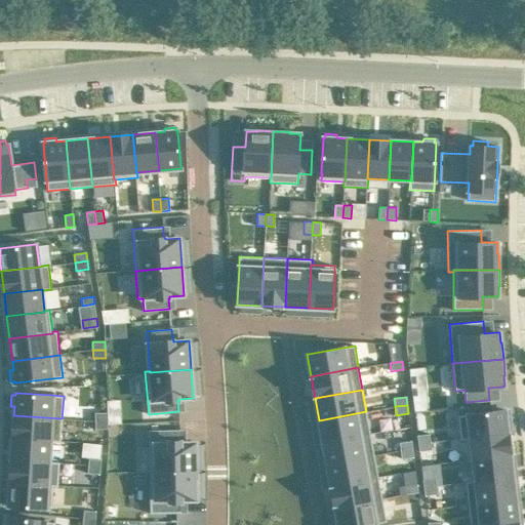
[(470,414),(457,415),(460,440),(466,439),(466,437),(508,432),(507,422),(510,422),(509,411),(506,411),(505,409),(502,410),(502,409),(470,414)]
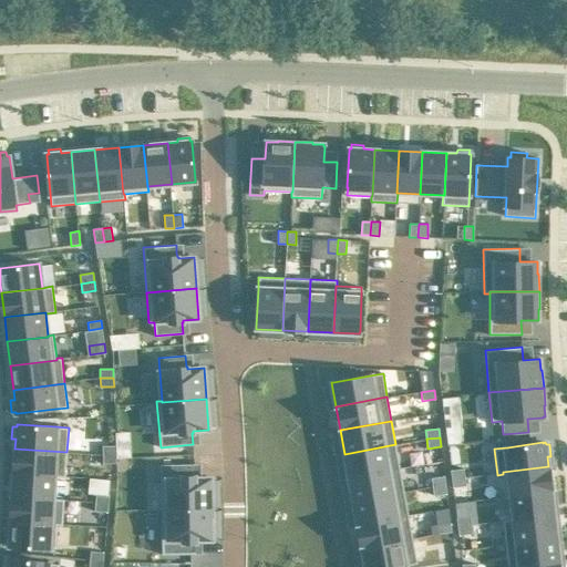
[(395,444),(344,454),(349,477),(400,468),(395,444)]
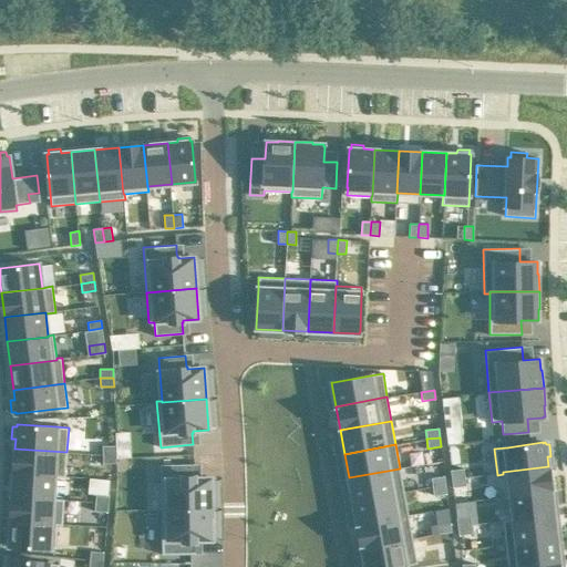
[(116,445),(103,445),(103,455),(116,454),(116,445)]
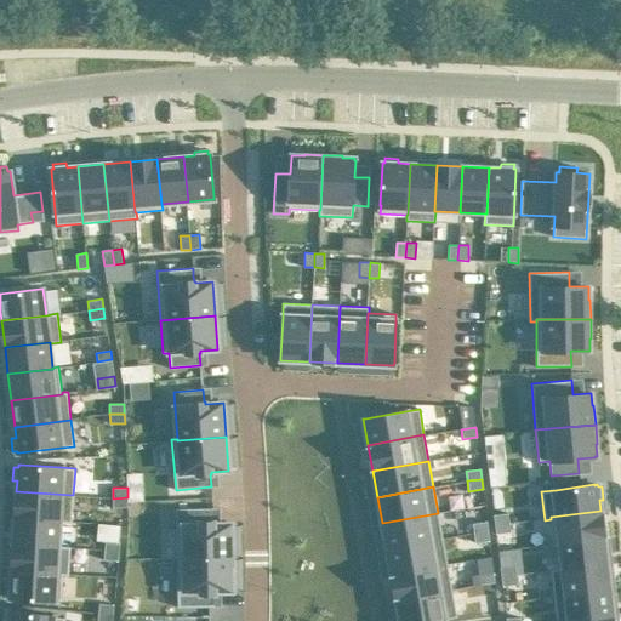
[(16,491),(15,518),(61,520),(60,523),(72,523),(73,495),(16,491)]
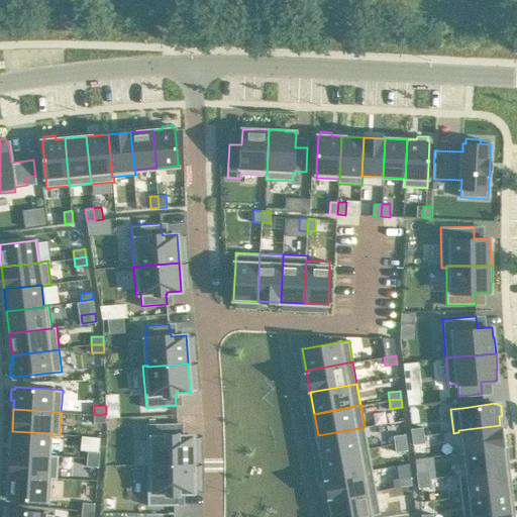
[(106,414),(94,415),(94,423),(106,422),(106,414)]
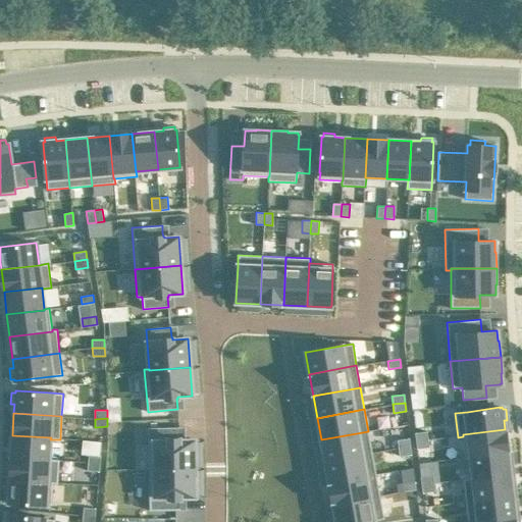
[(178,427),(148,428),(149,469),(195,469),(195,440),(179,440),(179,438),(178,438),(178,427)]
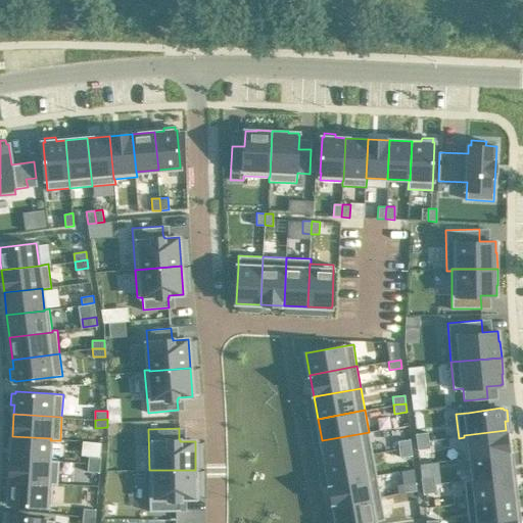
[(506,430),(464,435),(464,437),(466,460),(471,459),(471,457),(509,453),(506,430)]
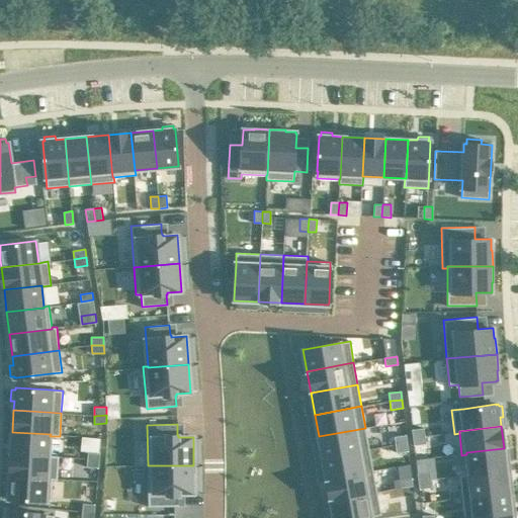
[(365,428),(319,436),(323,458),(369,449),(365,428)]
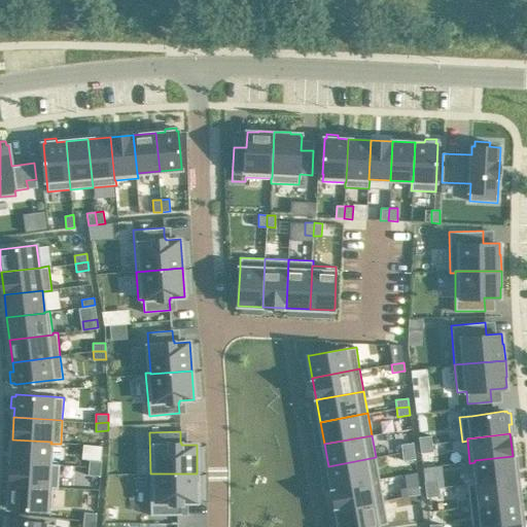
[(431,435),(419,437),(420,446),(432,444),(431,435)]
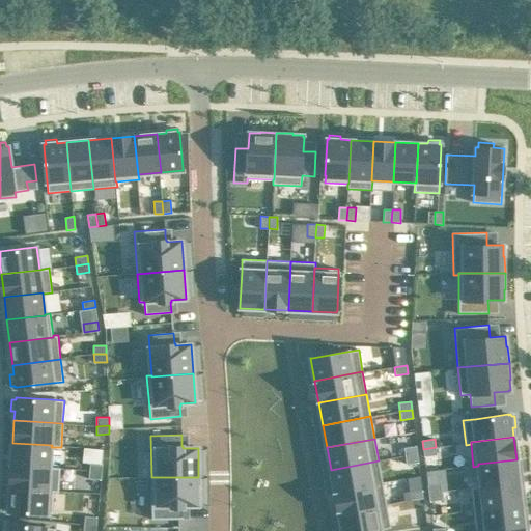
[(12,443),(11,466),(50,468),(50,467),(51,447),(52,445),(12,443)]
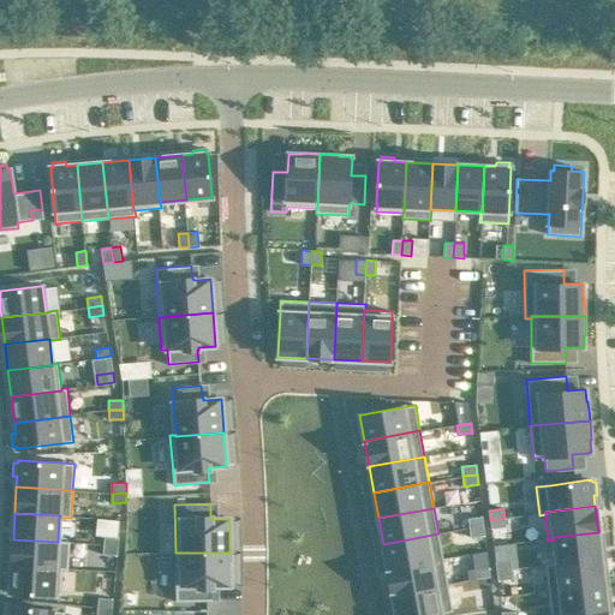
[(482,517),(467,518),(469,527),(483,526),(482,517)]
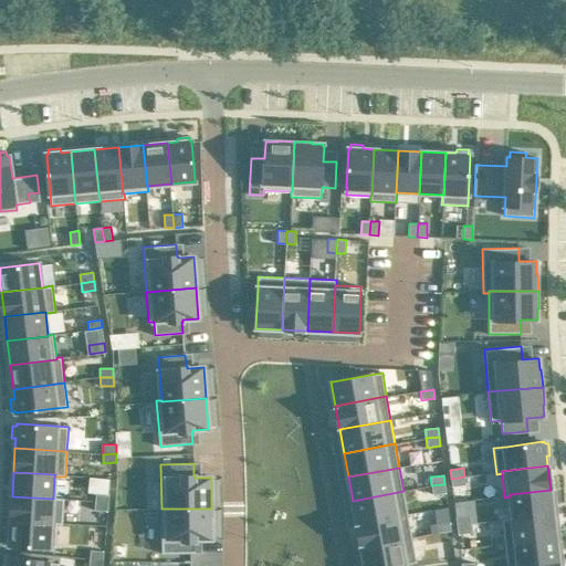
[(464,477),(451,479),(452,488),(465,485),(464,477)]
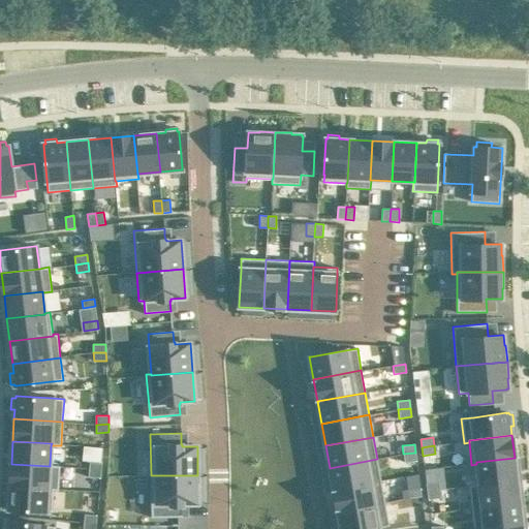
[(415,453),(403,454),(404,463),(417,461),(415,453)]
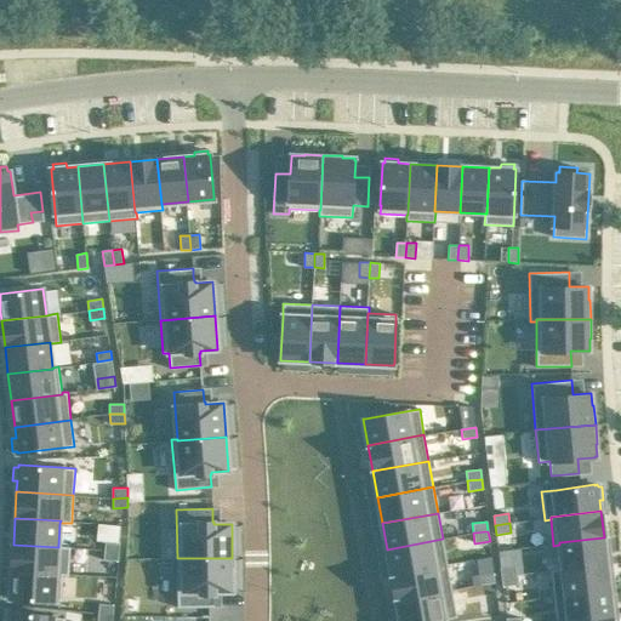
[(604,537),(559,542),(559,545),(562,569),(607,564),(604,537)]
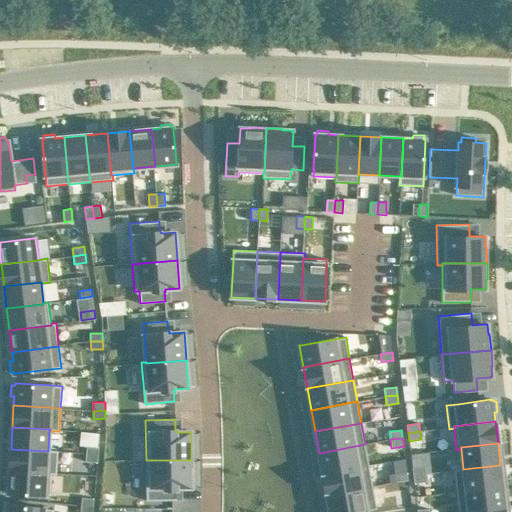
[(365,444),(319,453),(323,474),(369,466),(365,444)]
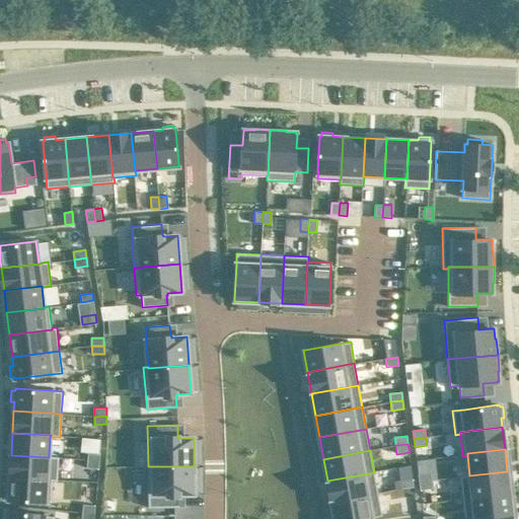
[(88,451),(87,459),(99,461),(100,453),(88,451)]
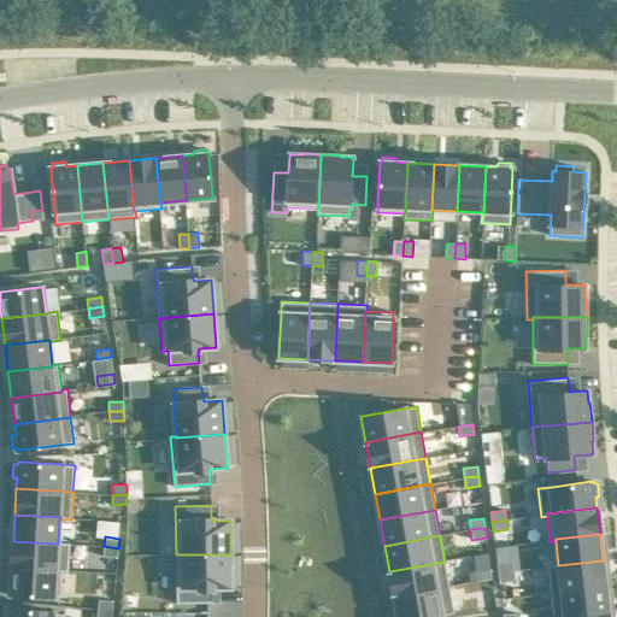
[(13,541),(12,568),(63,571),(69,571),(70,544),(58,542),(58,544),(13,541)]
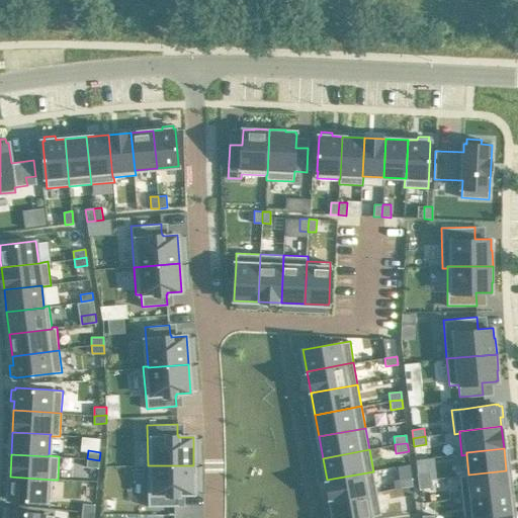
[(87,458),(86,466),(98,468),(99,460),(87,458)]
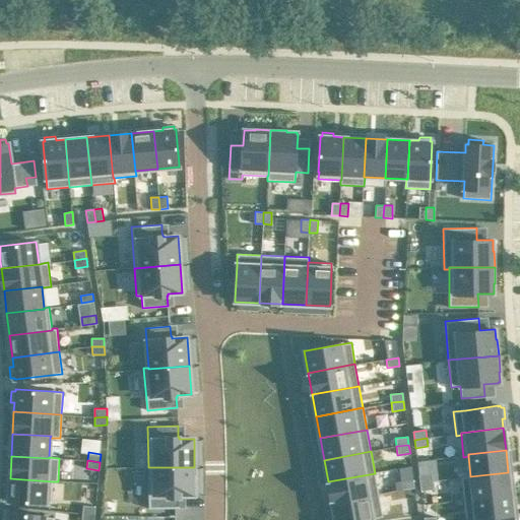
[(194,467),(148,467),(149,509),(179,508),(179,498),(180,498),(180,496),(195,495),(194,467)]
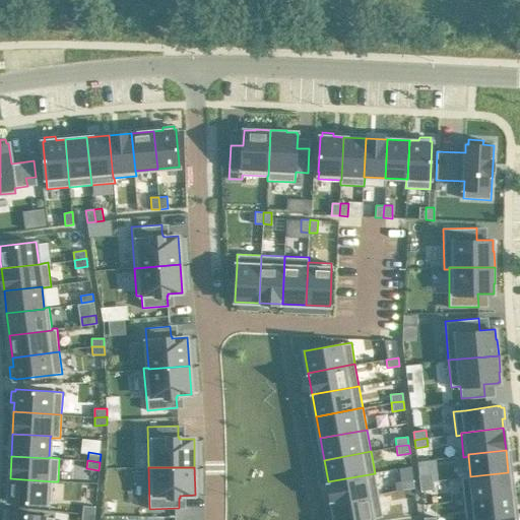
[(470,476),(461,477),(463,500),(511,494),(508,472),(470,476)]
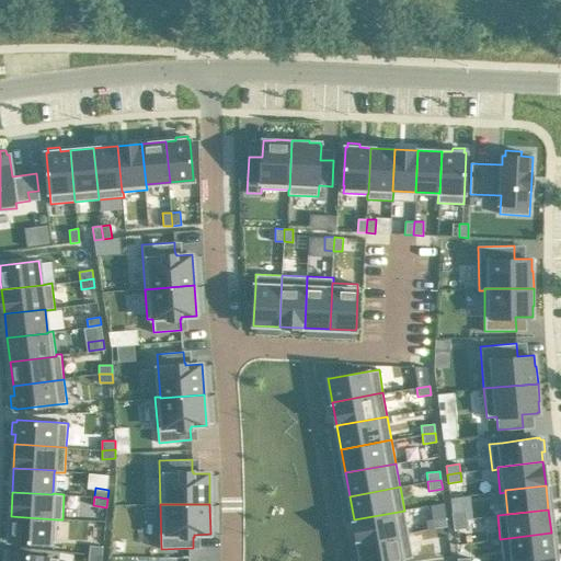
[(404,511),(354,519),(358,544),(409,534),(404,511)]
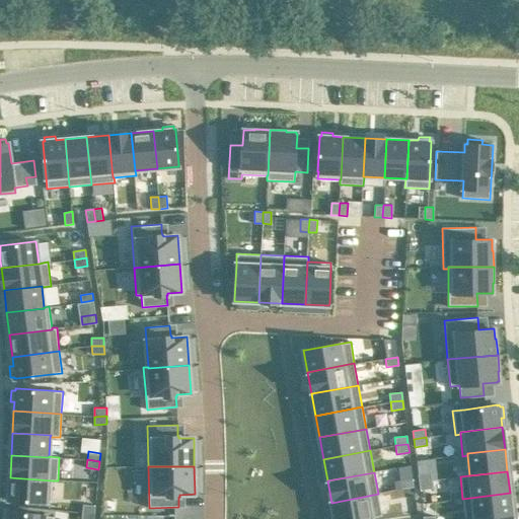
[(430,472),(418,473),(419,483),(431,480),(430,472)]
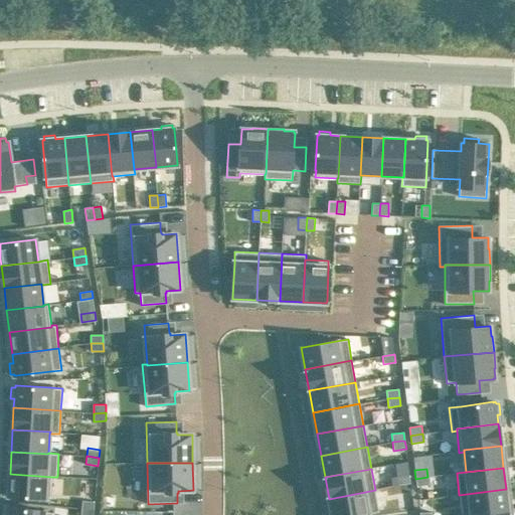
[(5,483),(5,494),(8,495),(8,496),(10,496),(10,497),(44,499),(44,498),(51,499),(52,477),(10,474),(9,483),(5,483)]
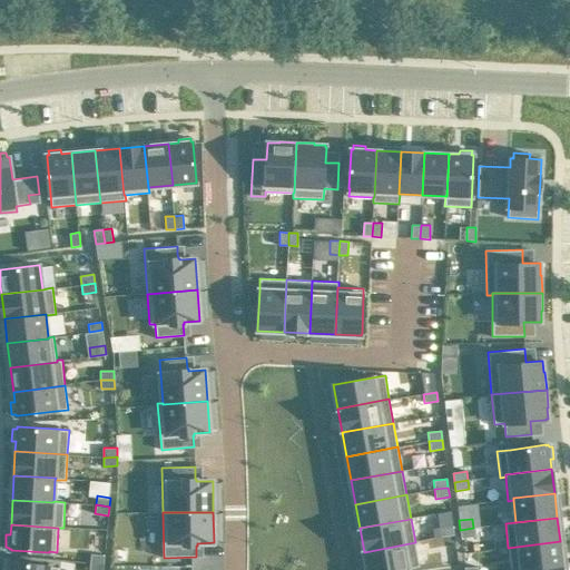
[(453,527),(440,528),(441,537),(454,536),(453,527)]
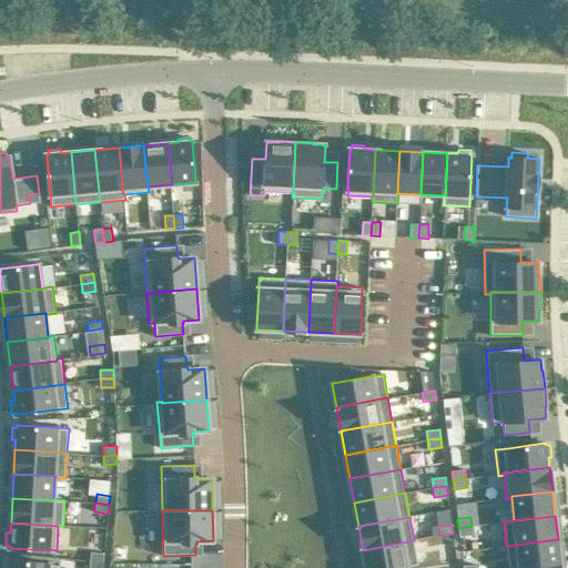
[(472,526),(458,528),(459,537),(473,535),(472,526)]
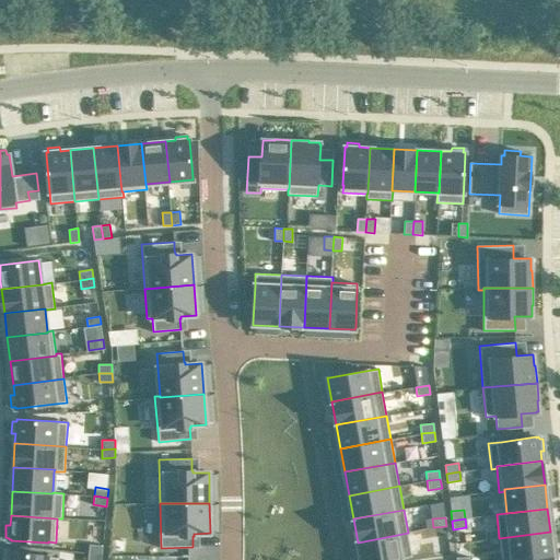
[(550,532),(499,538),(501,559),(518,559),(553,556),(550,532)]
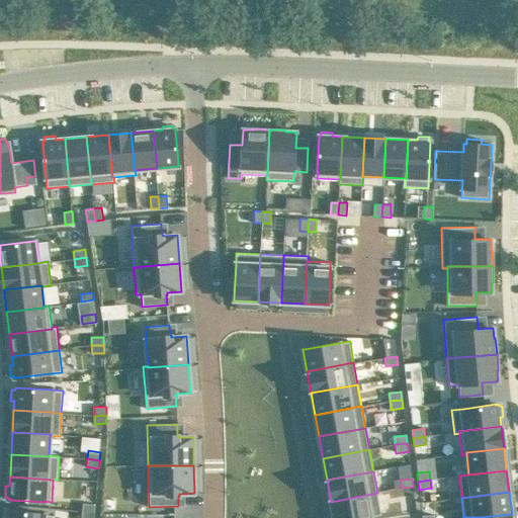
[(377,493),(331,502),(333,517),(364,517),(369,517),(381,515),(377,493)]
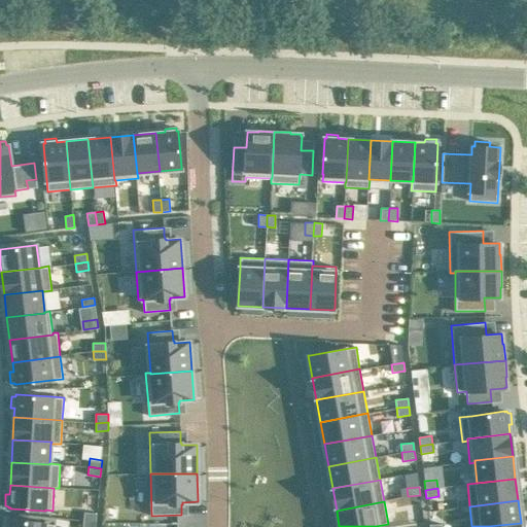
[(84,513),(83,521),(96,522),(97,514),(84,513)]
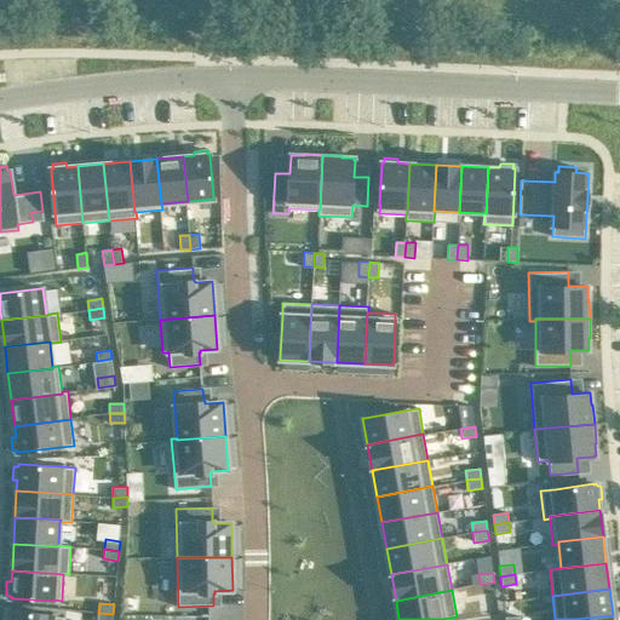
[(4,610),(3,619),(64,619),(65,618),(52,615),(11,609),(9,609),(9,612),(4,610)]
